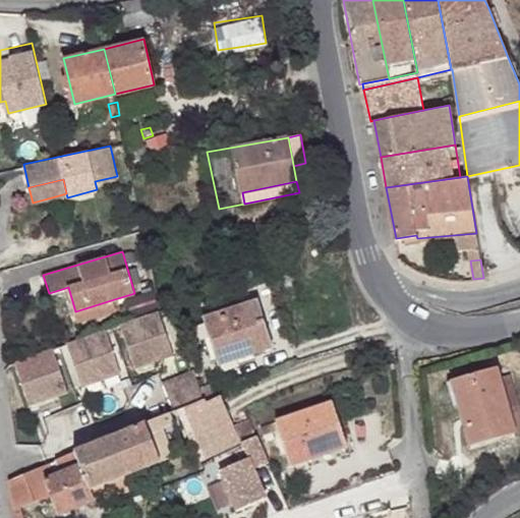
[(117,308),(114,299),(75,311),(77,320),(117,308)]
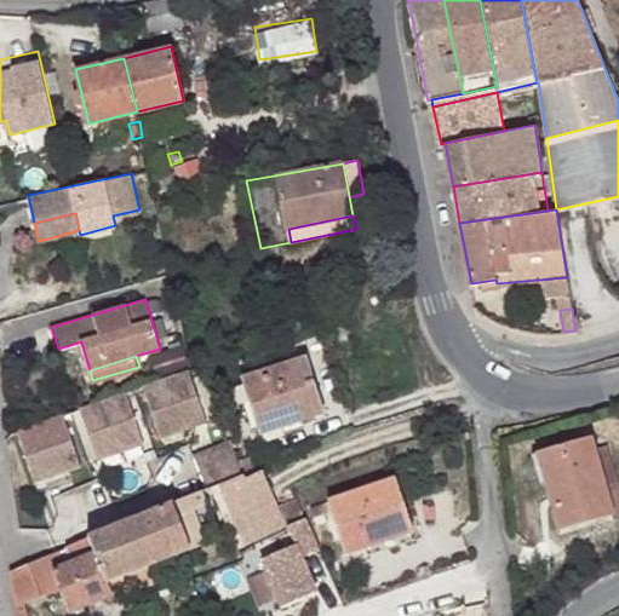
[(324,412),(305,356),(264,369),(265,374),(245,380),(251,398),(262,432),(304,419),(324,412)]
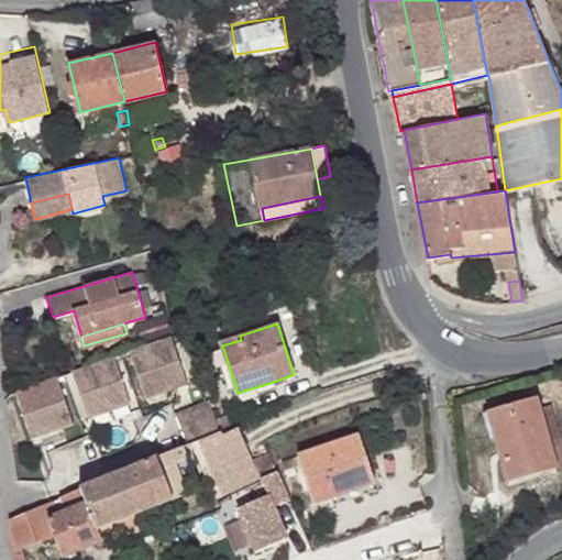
[(188,382),(172,335),(130,349),(146,396),(188,382)]
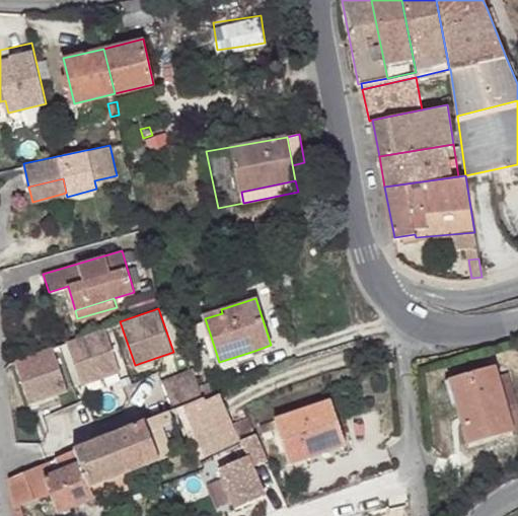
[(203,314),(205,318),(222,313),(221,309),(203,314)]
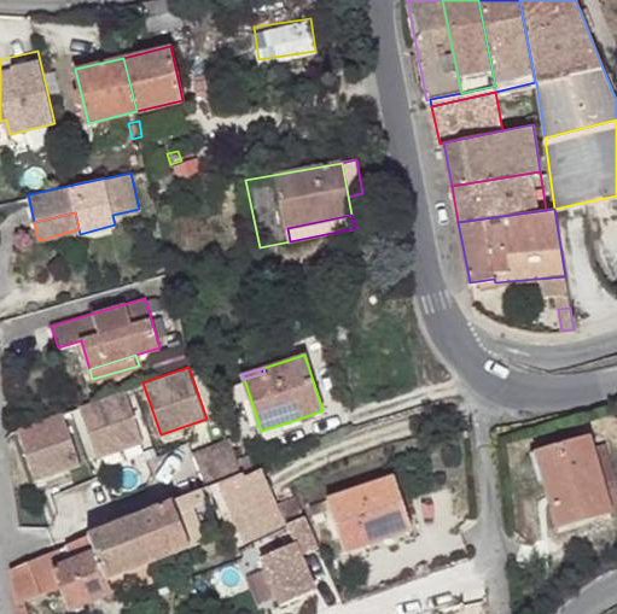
[(250,397),(244,379),(231,384),(237,402),(250,397)]
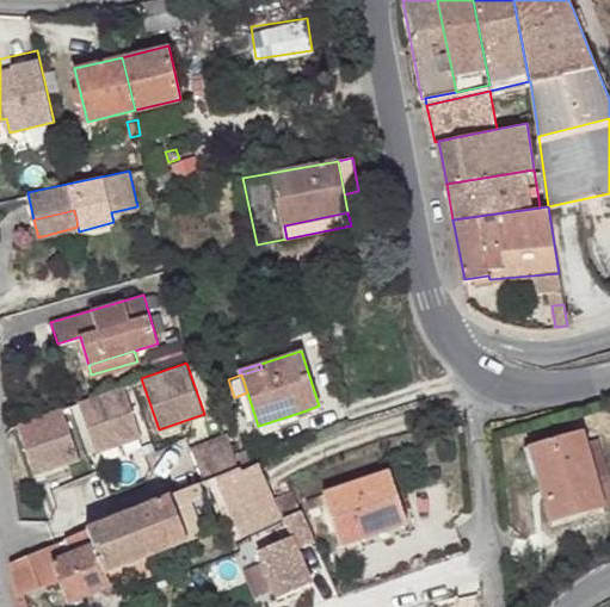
[(142,435),(124,384),(79,401),(97,452),(142,435)]
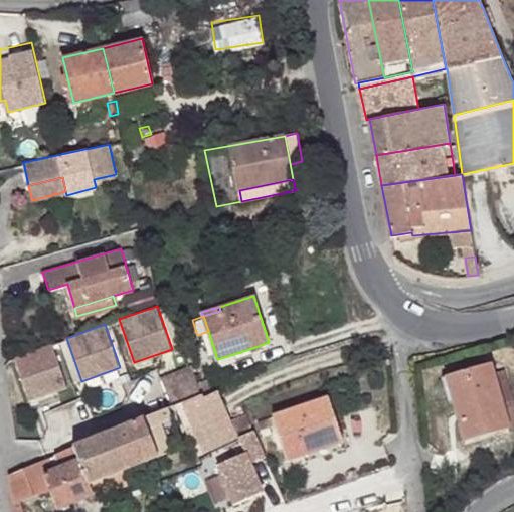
[(67,385),(52,343),(14,356),(29,398),(67,385)]
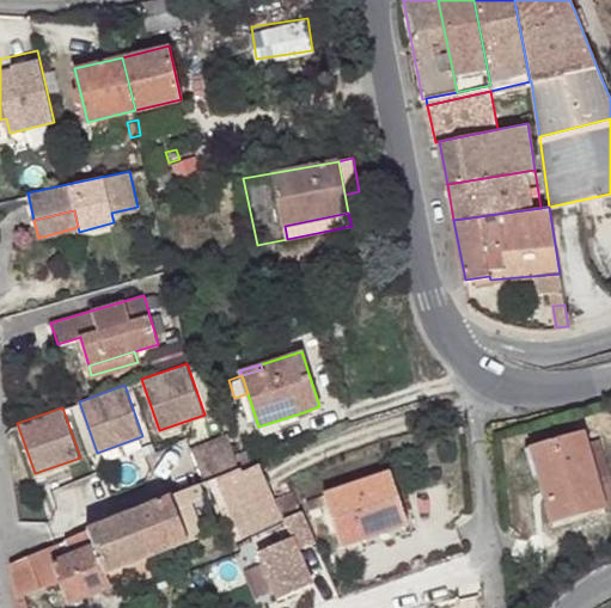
[(300,413),(258,427),(261,433),(301,419),(300,413)]
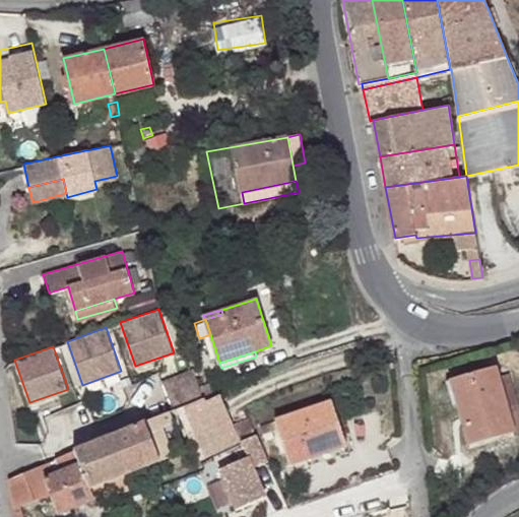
[(517,403),(508,372),(499,376),(496,366),(451,378),(470,443),(514,431),(507,405),(517,403)]
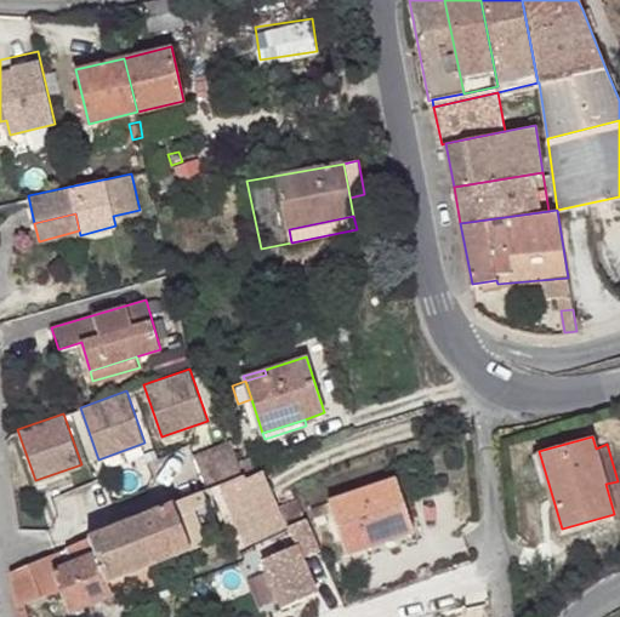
[(243,473),(232,438),(194,453),(209,487),(243,473)]
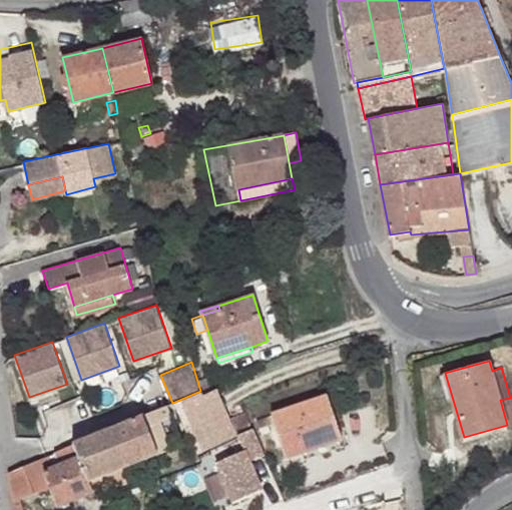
[(211,375),(198,380),(201,391),(203,394),(216,388),(211,375)]
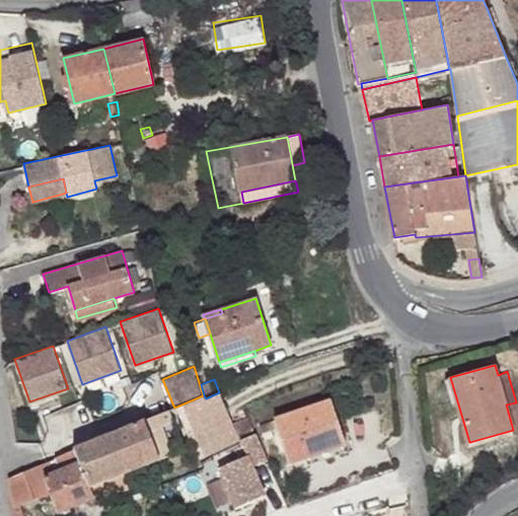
[(234,421),(220,391),(219,392),(206,398),(204,395),(178,407),(198,448),(237,428),(234,421)]
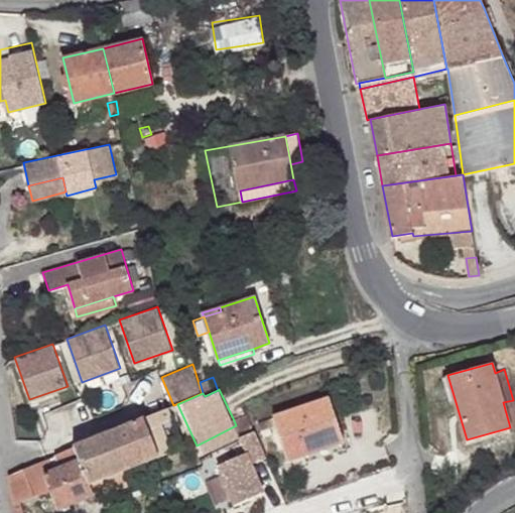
[(330,397),(273,415),(288,459),(304,454),(344,440),(330,397)]
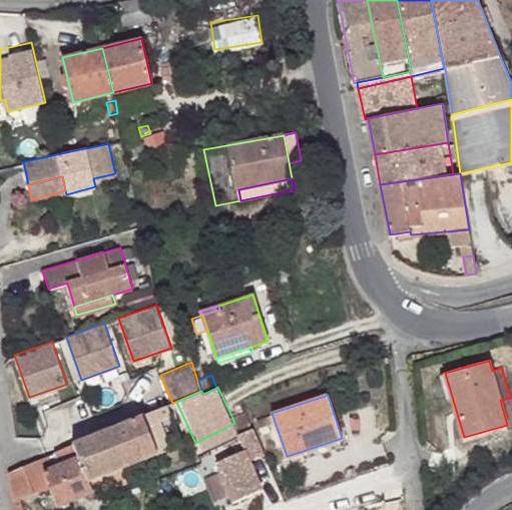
[(511,403),(510,398),(500,400),(507,425),(511,423),(511,403)]
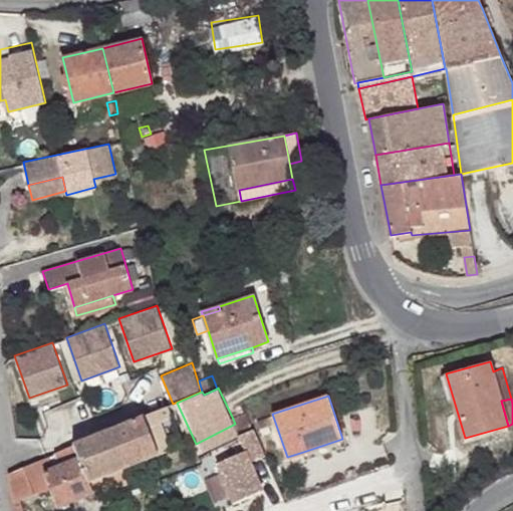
[(184,445),(169,406),(109,430),(123,468),(184,445)]
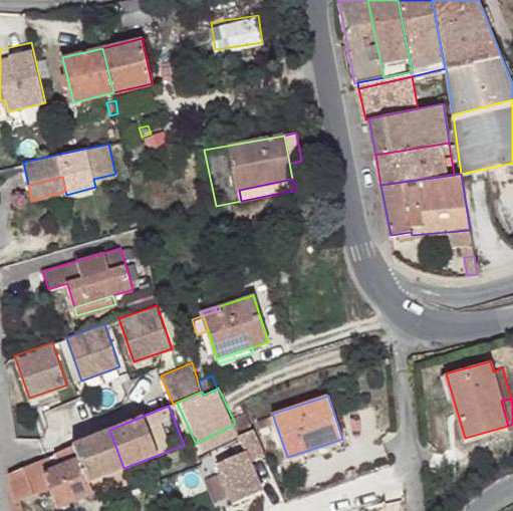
[(272,414),(269,406),(256,412),(258,419),(272,414)]
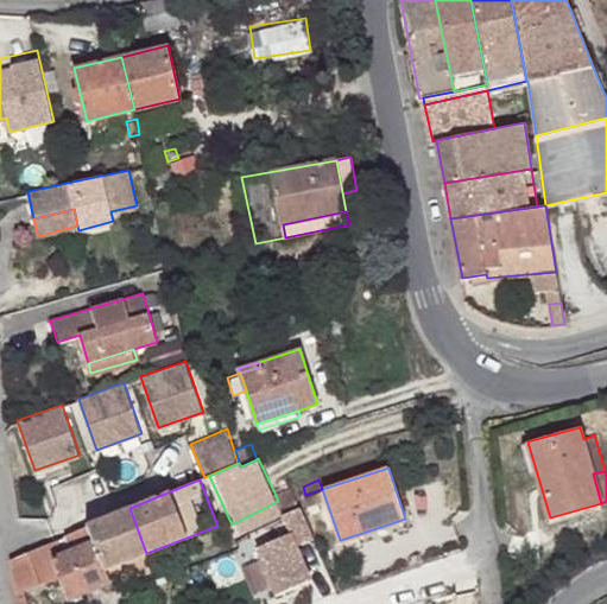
[(299,503),(291,484),(274,493),(278,501),(232,525),(235,532),(239,534),(299,503)]
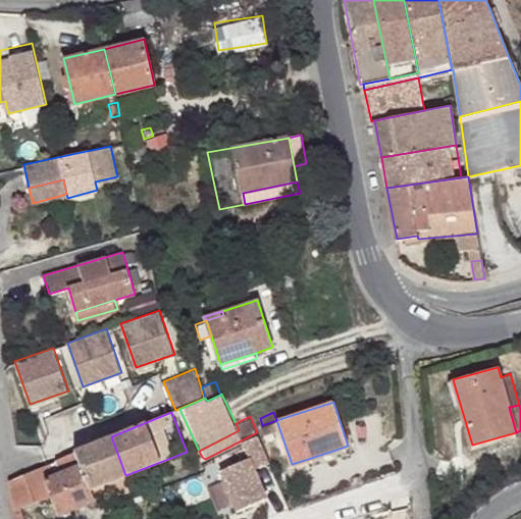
[(125,475),(111,436),(8,479),(15,518),(24,518),(21,506),(35,502),(35,500),(51,494),(58,514),(95,500),(91,489),(125,475)]
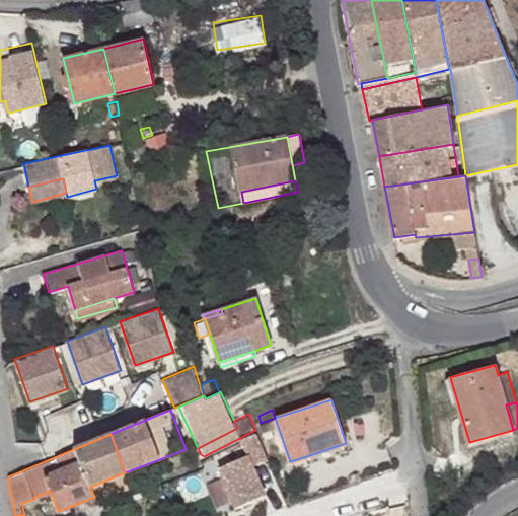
[(346,443),(306,456),(309,462),(349,449),(346,443)]
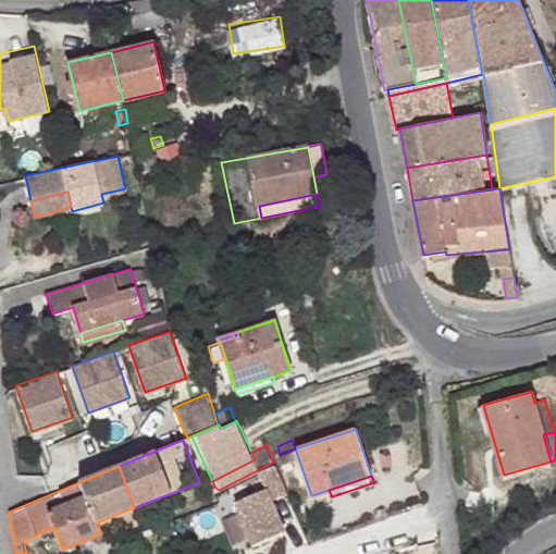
[(264,485),(227,502),(247,545),(284,529),(264,485)]
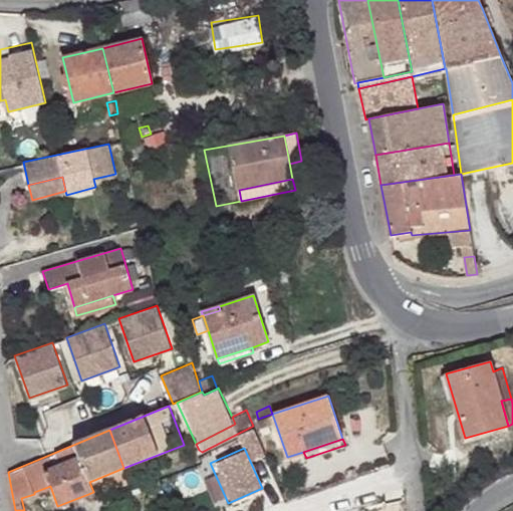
[(129,482),(123,468),(89,482),(93,492),(94,495),(129,482)]
